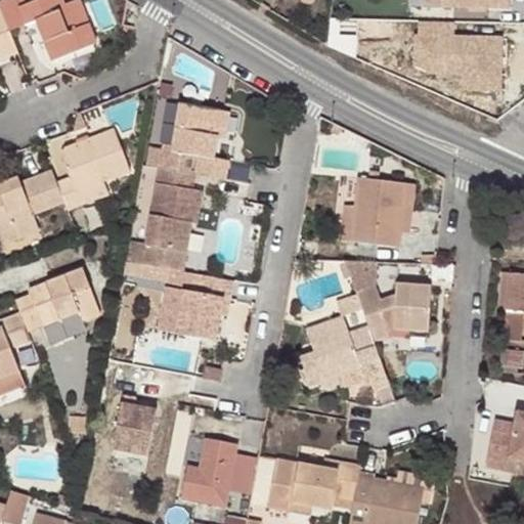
[(5,0),(0,2),(0,5),(2,9),(10,32),(38,20),(54,60),(96,44),(79,0),(77,0),(63,5),(61,0),(39,0),(20,7),(17,0),(5,0)]
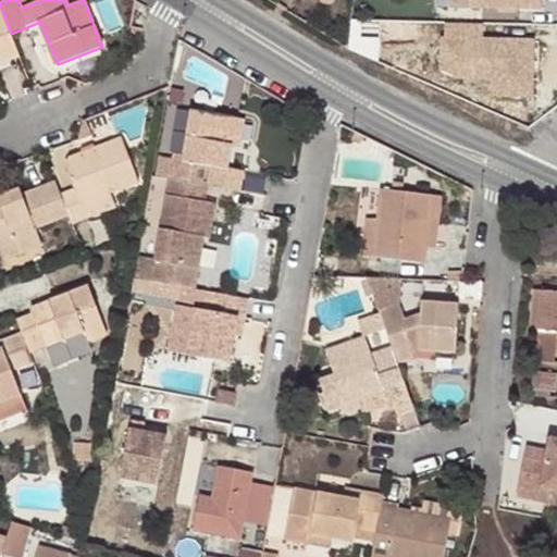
[(468,0),(468,8),(543,10),(542,0),(468,0)]
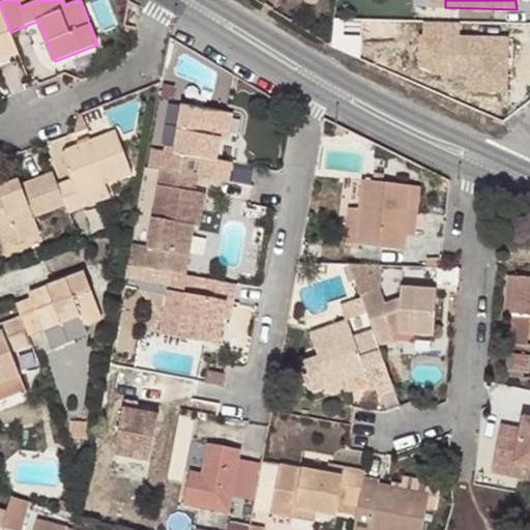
[(0,58),(1,60),(20,53),(10,32),(2,9),(0,9),(0,58)]
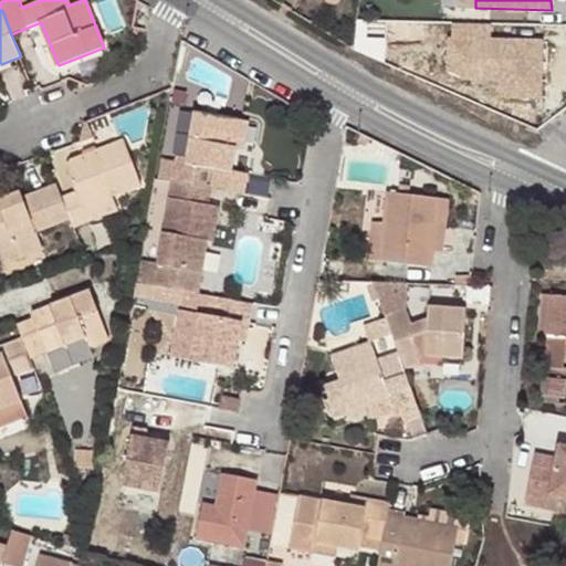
[(548,96),(549,34),(495,34),(495,21),(453,20),(452,76),(503,77),(503,96),(548,96)]
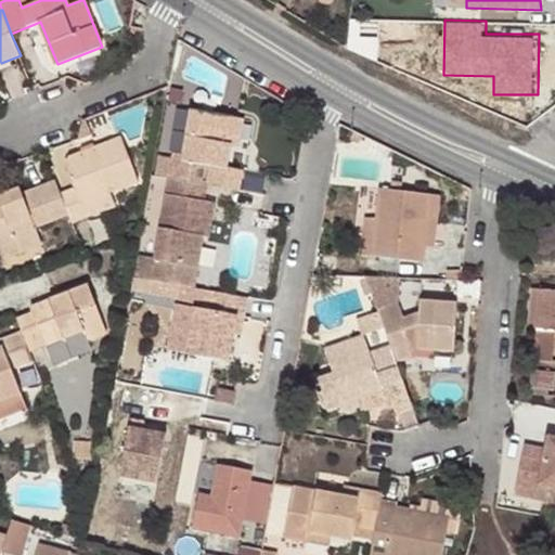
[(295,99),(289,107),(301,114),(306,106),(295,99)]
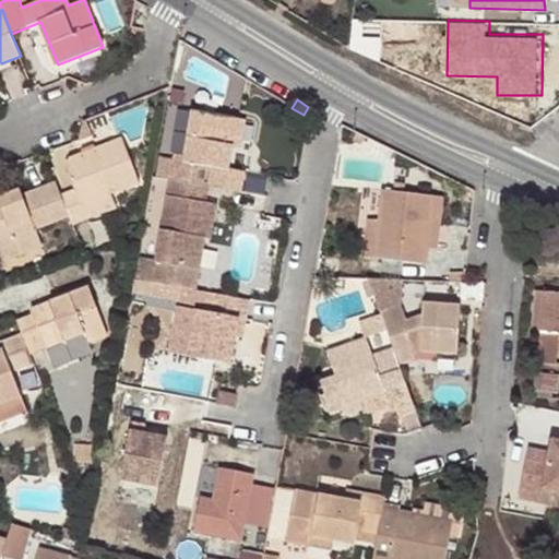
[(176,155),(171,180),(209,187),(211,188),(240,193),(244,173),(228,169),(232,147),(237,120),(193,111),(185,157),(176,155)]
